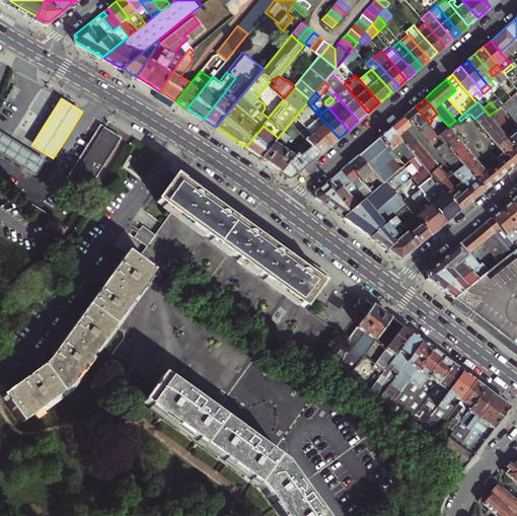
[(407,113),(415,123),(417,122),(422,128),(429,123),(415,105),(412,108),(407,113)]
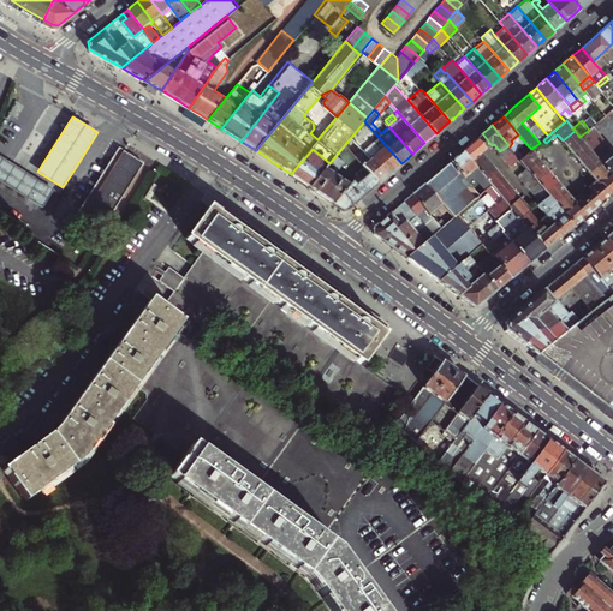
[(593,126),(589,130),(579,137),(584,141),(589,148),(602,137),(593,126)]
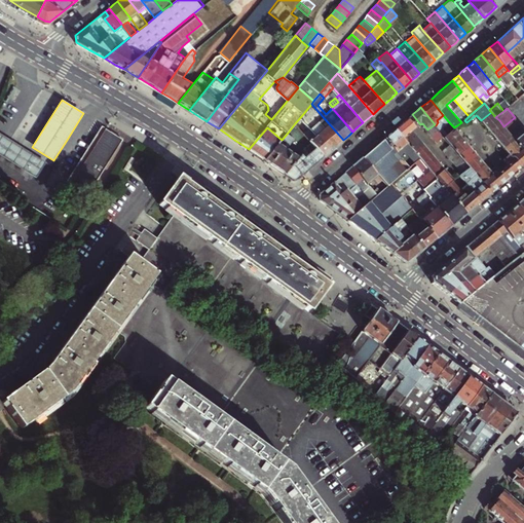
[(343,140),(319,112),(312,117),(323,129),(317,134),(331,150),(337,145),(343,140)]
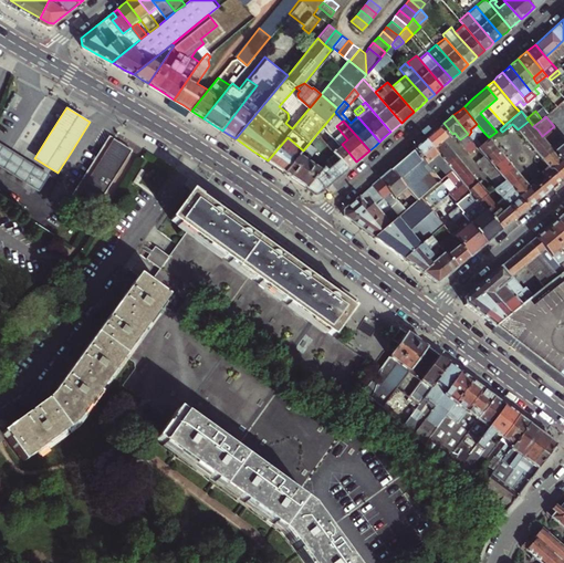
[(525,139),(538,129),(533,126),(529,121),(518,129),(523,136),(525,139)]
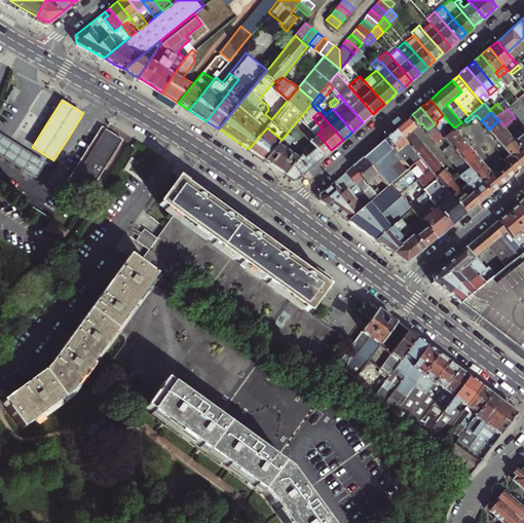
[(409,117),(417,127),(419,125),(420,124),(412,114),(411,116),(409,117)]
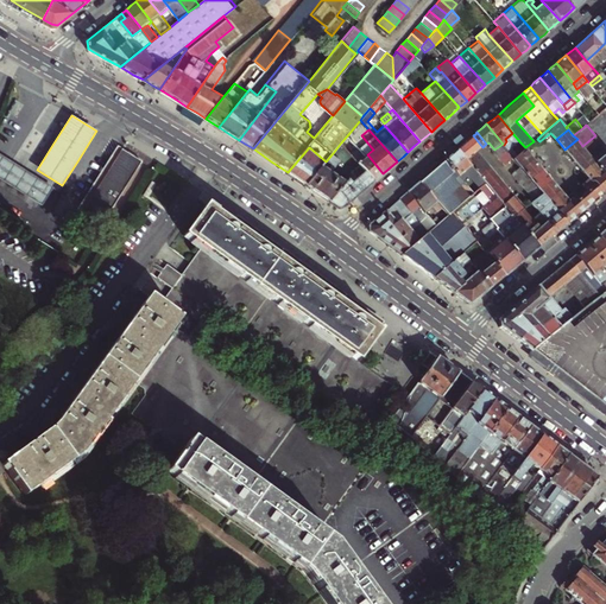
[(349,133),(341,142),(345,146),(353,138),(349,133)]
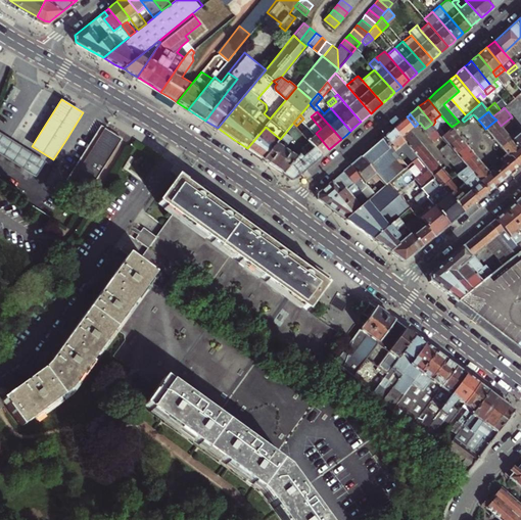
[(393,128),(401,137),(412,129),(415,127),(407,116),(399,123),(393,128)]
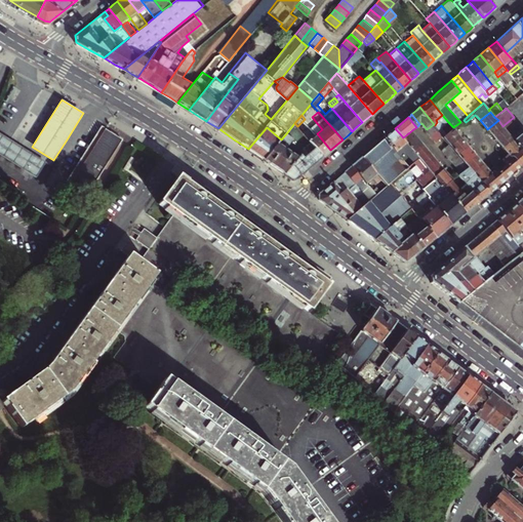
[(506,129),(508,132),(519,123),(514,117),(503,126),(506,129)]
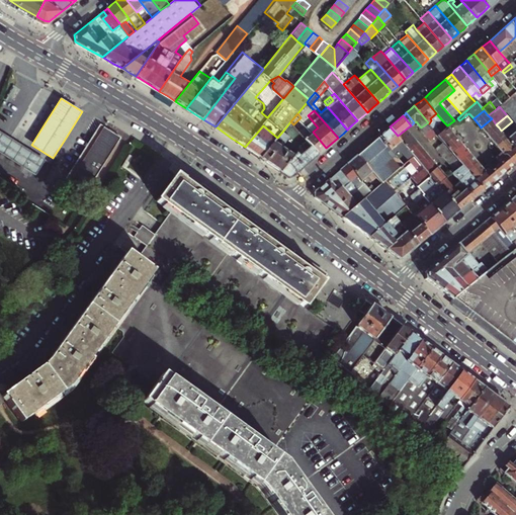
[(447,125),(438,135),(439,136),(442,139),(445,143),(455,135),(452,132),(450,129),(459,120),(457,118),(454,120),(447,125)]
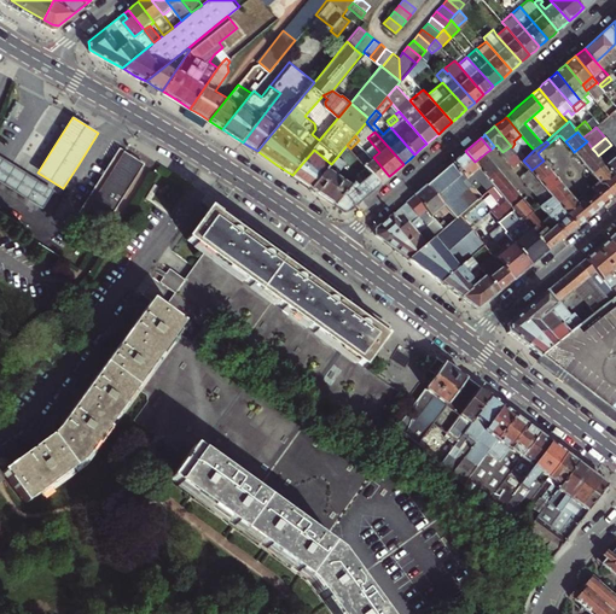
[(592,148),(587,141),(574,152),(580,158),(583,163),(596,152),(592,148)]
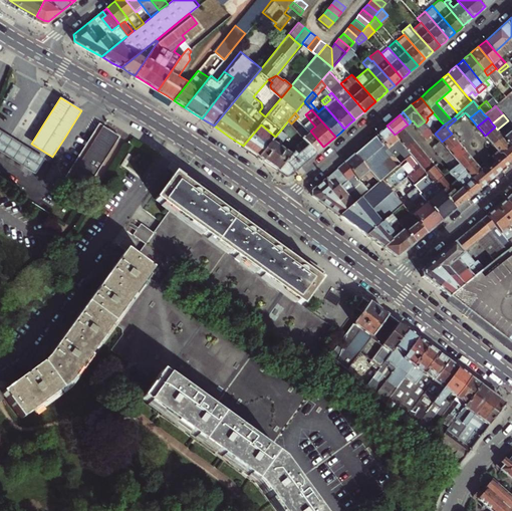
[(444,124),(439,119),(430,126),(435,134),(444,124)]
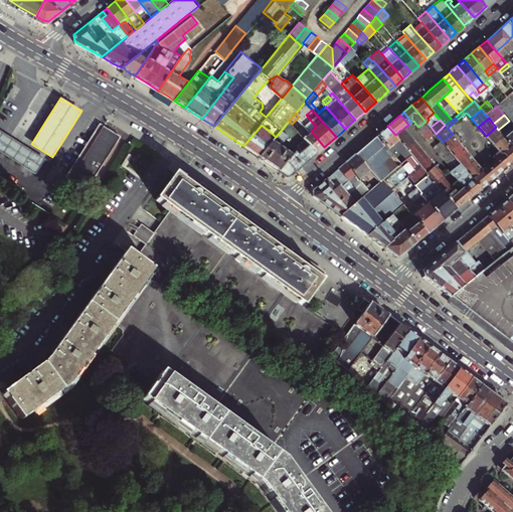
[(105,121),(69,173),(90,187),(125,135),(115,128),(105,121)]
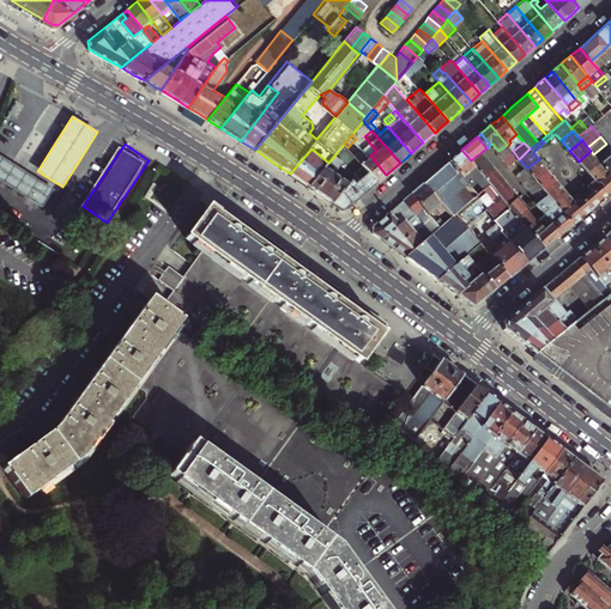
[(598,160),(610,151),(610,148),(606,144),(593,154),(598,160)]
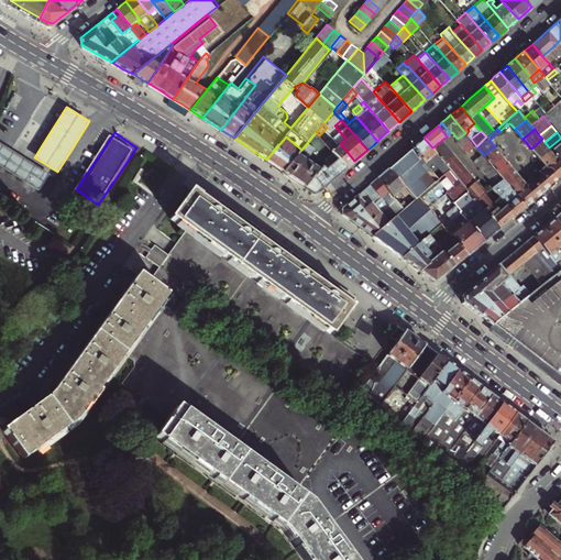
[(354,161),(340,143),(333,135),(328,140),(325,136),(322,139),(338,156),(347,167),(351,164),(354,161)]
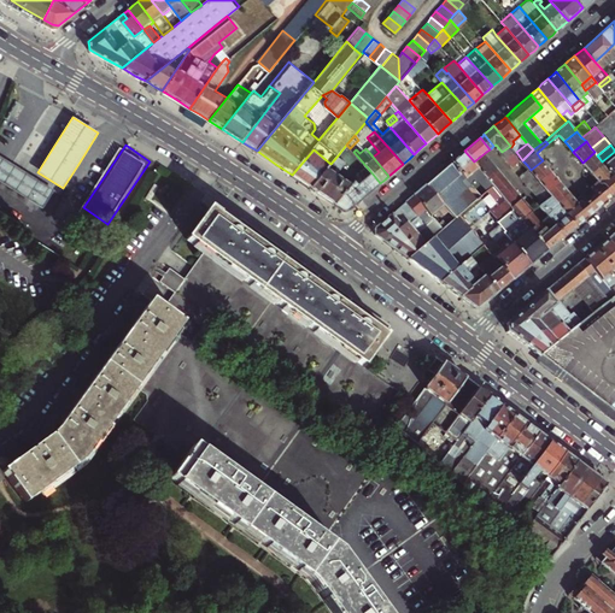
[(311,188),(331,164),(314,149),(292,175),(296,177),(308,186),(311,188)]
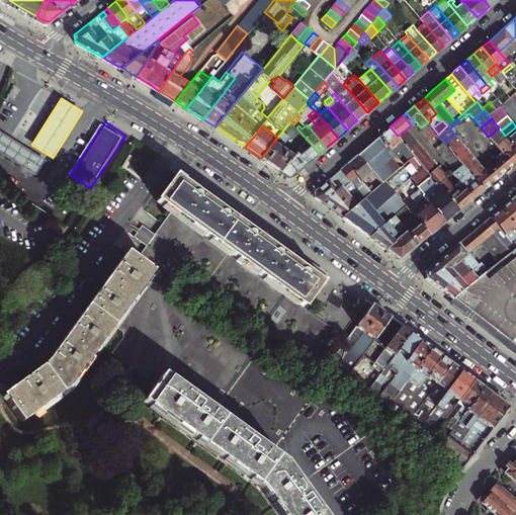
[(384,131),(379,136),(391,150),(398,145),(406,154),(408,153),(410,155),(412,153),(408,148),(398,136),(390,126),(384,131)]
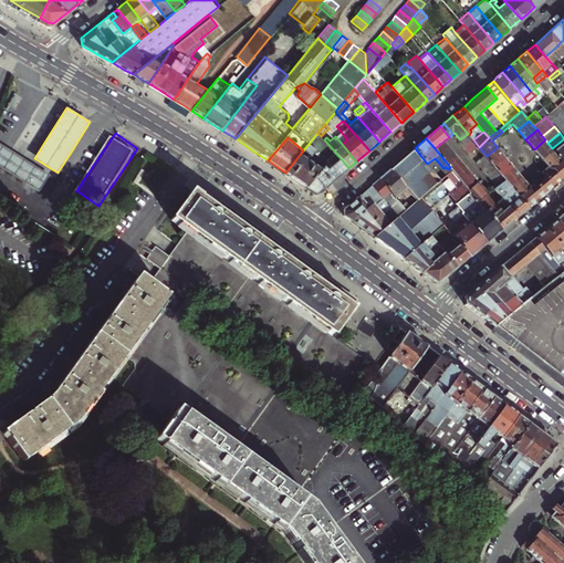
[(446,162),(456,153),(451,147),(446,139),(435,148),(446,162)]
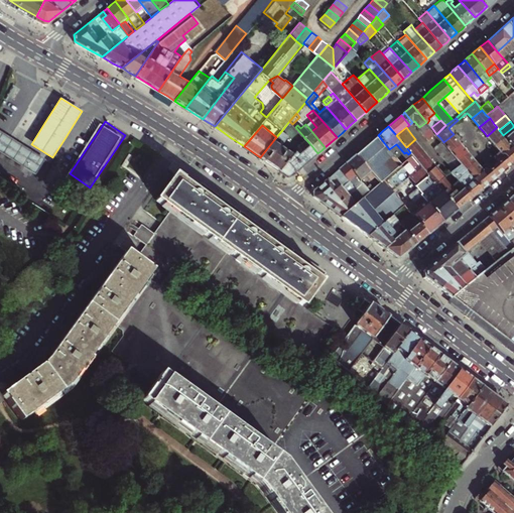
[(497,127),(487,136),(491,141),(494,145),(504,136),(503,135),(499,130),(497,127)]
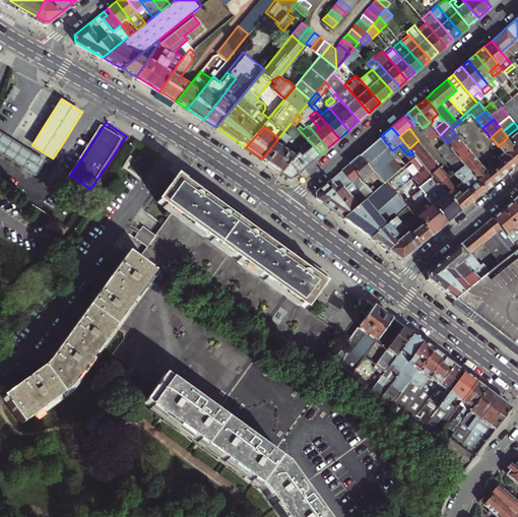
[(517,128),(507,136),(508,137),(515,146),(517,148),(517,128)]
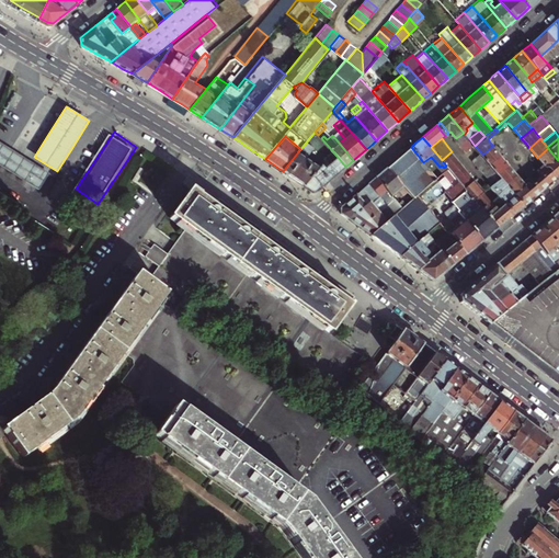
[(315,148),(307,141),(300,149),(283,171),(295,179),(305,185),(318,169),(305,160),(315,148)]
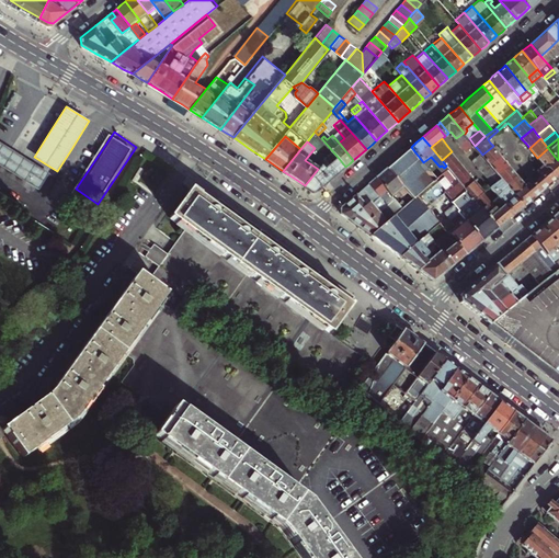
[(0,144),(0,162),(37,188),(46,173),(0,144)]
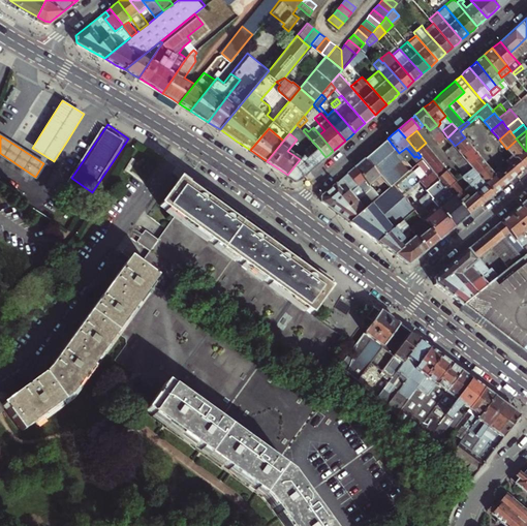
[(463,155),(472,147),(469,143),(465,137),(455,146),(463,155)]
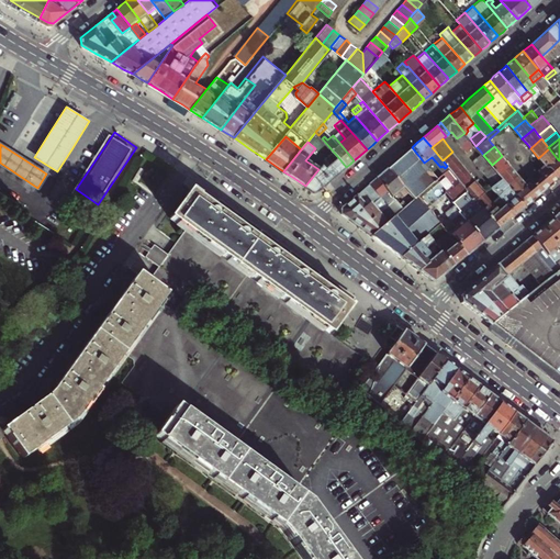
[(402,156),(389,167),(410,191),(415,198),(417,196),(438,179),(424,163),(412,147),(402,156)]
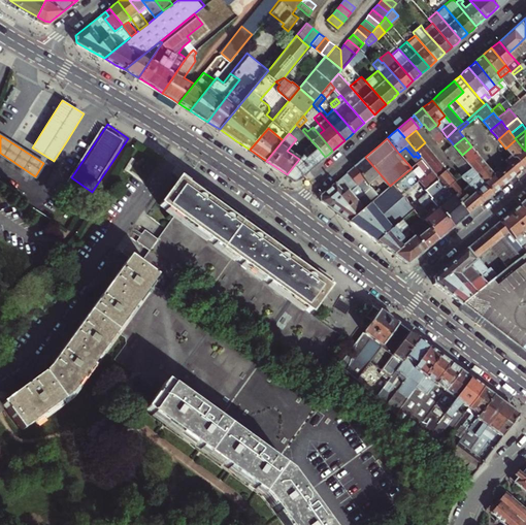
[(516,139),(505,149),(510,154),(513,157),(523,149),(516,139)]
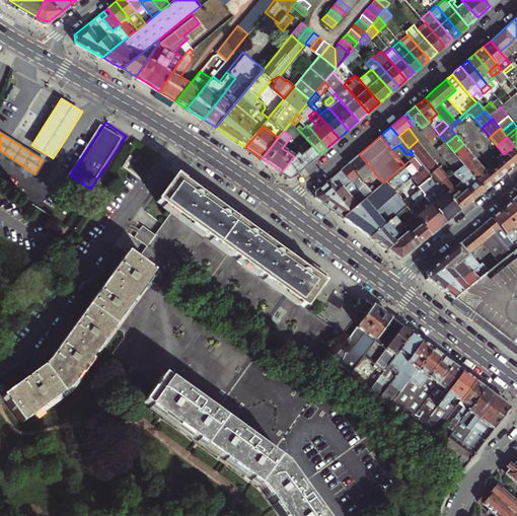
[(424,147),(418,140),(409,148),(413,153),(416,156),(422,163),(431,156),(424,147)]
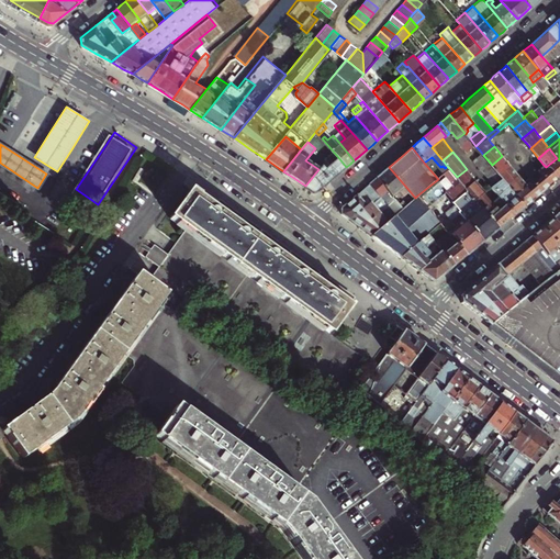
[(311,189),(312,190),(318,191),(346,167),(337,156),(326,166),(324,164),(318,169),(305,186),(311,189)]
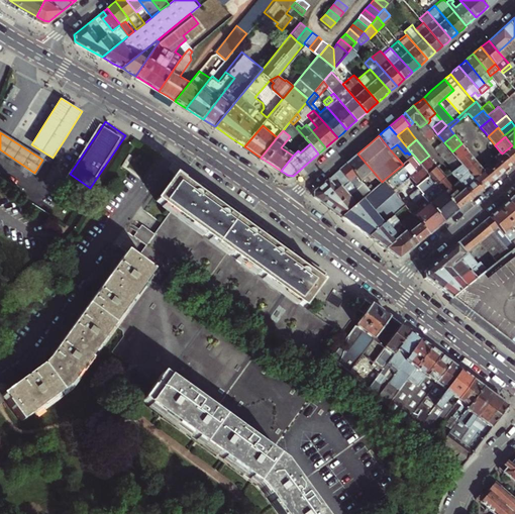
[(465,147),(461,143),(452,151),(459,161),(469,152),(465,147)]
